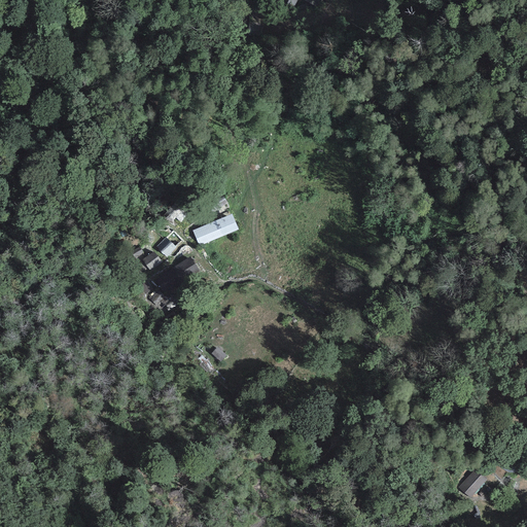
[(137,201),(145,197),(137,182),(130,186),(137,201)]
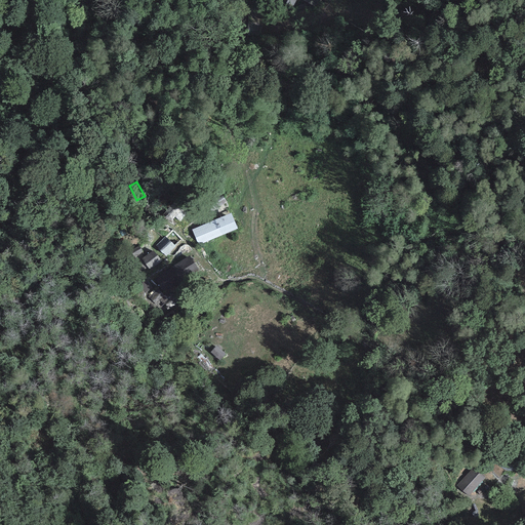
[(213,201),(218,208),(227,202),(221,195),(213,201)]
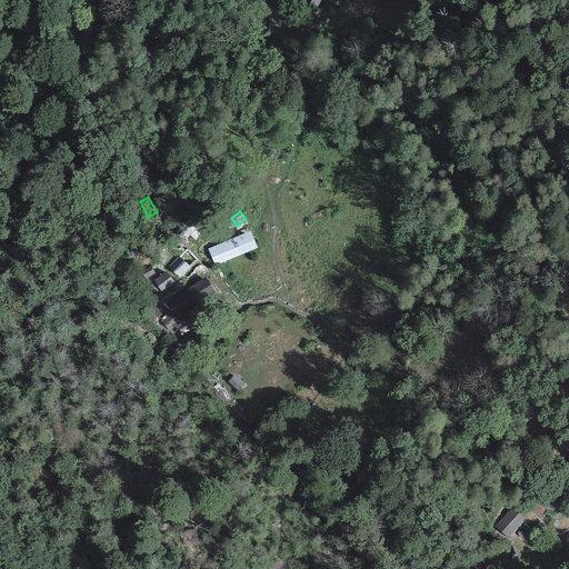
[(187,222),(176,233),(183,241),(189,235),(195,240),(200,235),(187,222)]
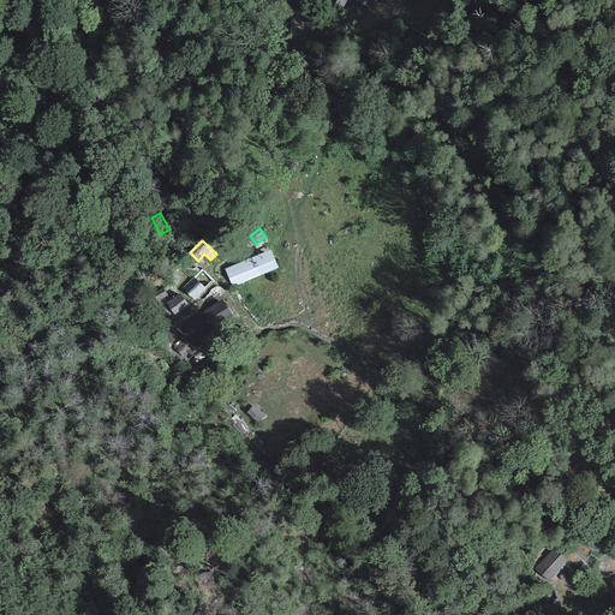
[(270,250),(246,261),(254,279),(279,269),(270,250)]
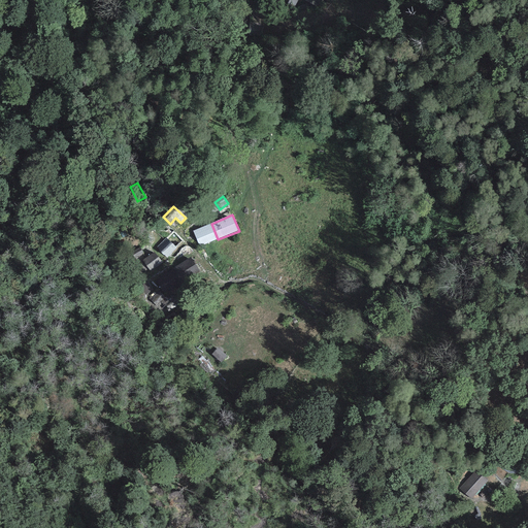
[(199,246),(218,239),(211,224),(193,231),(199,246)]
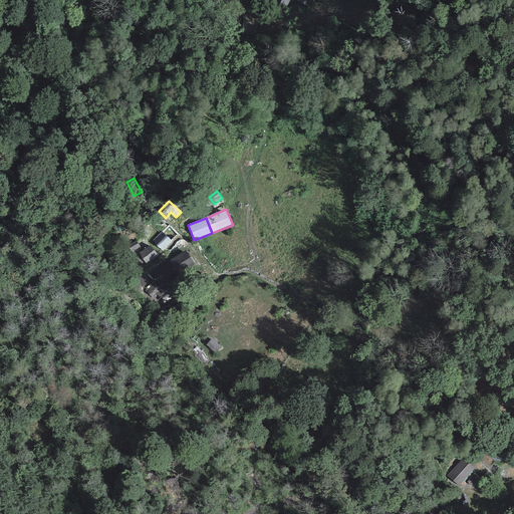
[(166,235),(156,245),(163,251),(173,241),(166,235)]
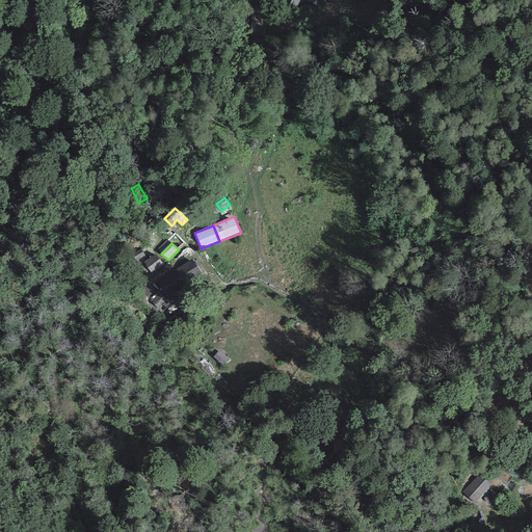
[(137,262),(145,257),(139,247),(131,254),(137,262)]
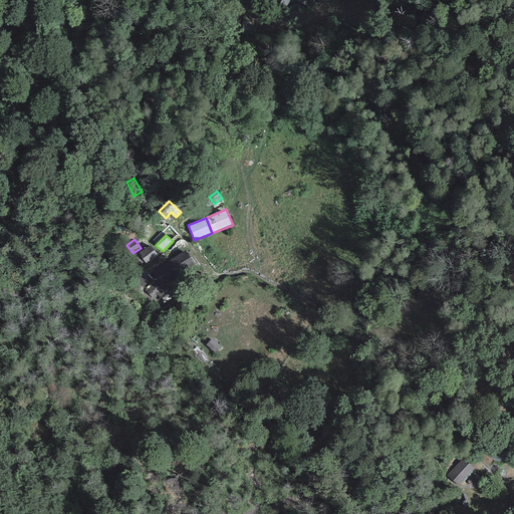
[(146,264),(158,255),(150,245),(138,254),(146,264)]
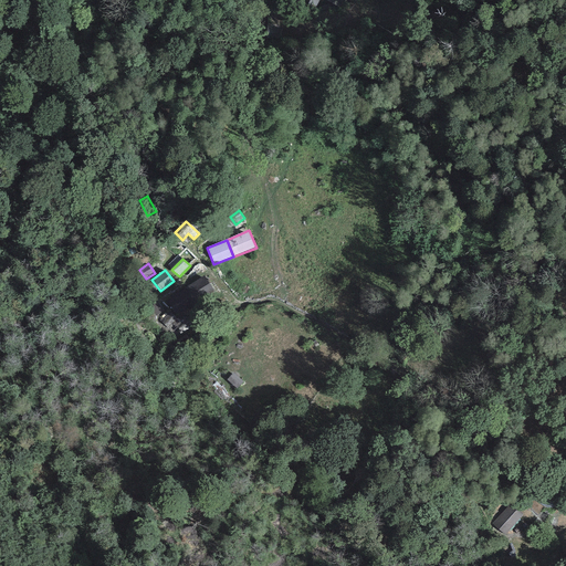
[(186,308),(212,287),(202,275),(176,297),(186,308)]
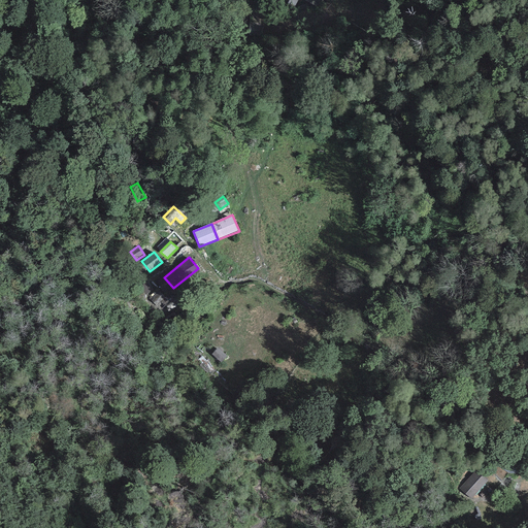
[(157,307),(167,297),(158,287),(147,296),(157,307)]
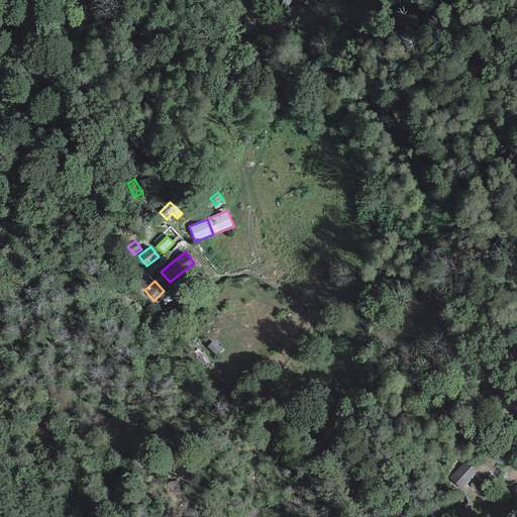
[(172,291),(163,299),(170,307),(179,299),(172,291)]
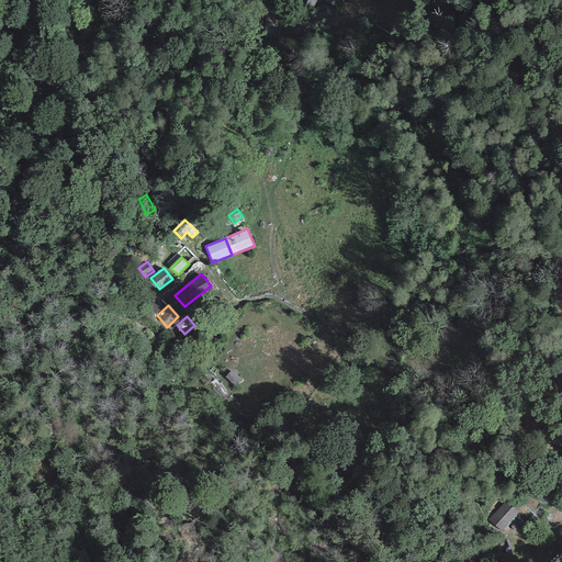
[(204,334),(200,327),(192,332),(197,338),(204,334)]
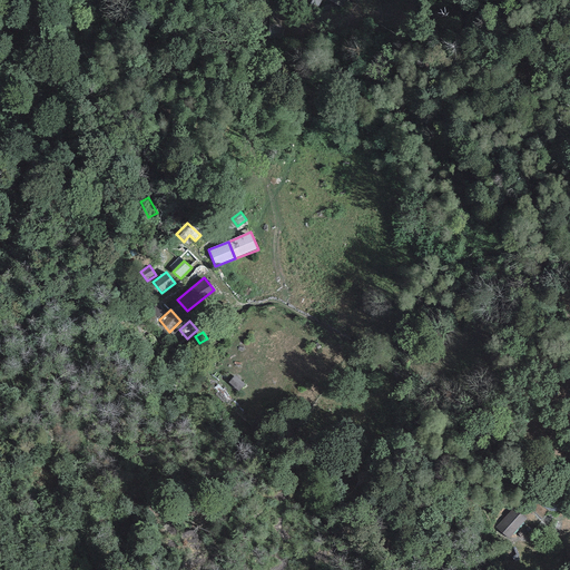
[(253,371),(245,364),(241,371),(248,376),(253,371)]
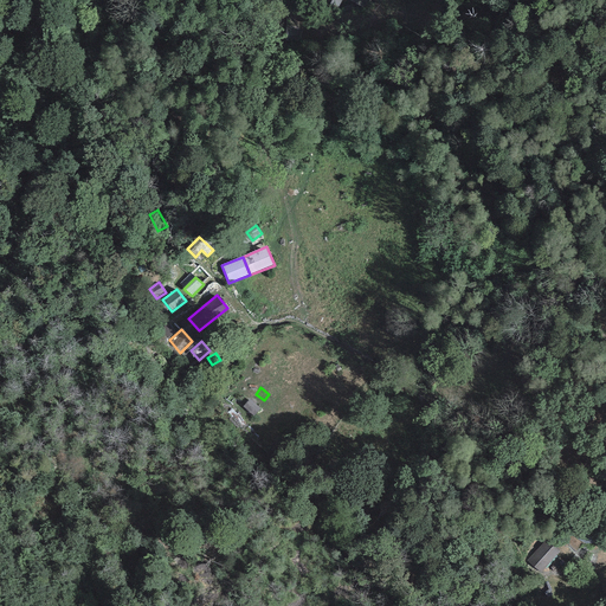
[(257,414),(264,407),(252,398),(246,405),(257,414)]
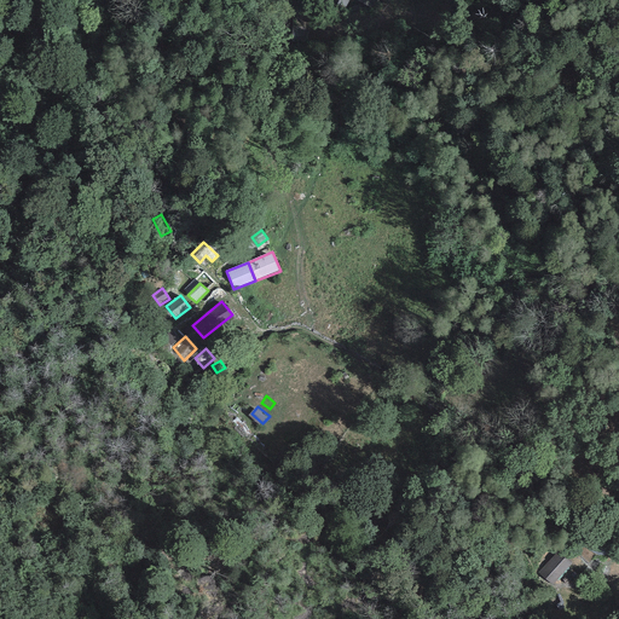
[(614,522),(618,515),(618,513),(611,505),(603,514),(614,522)]
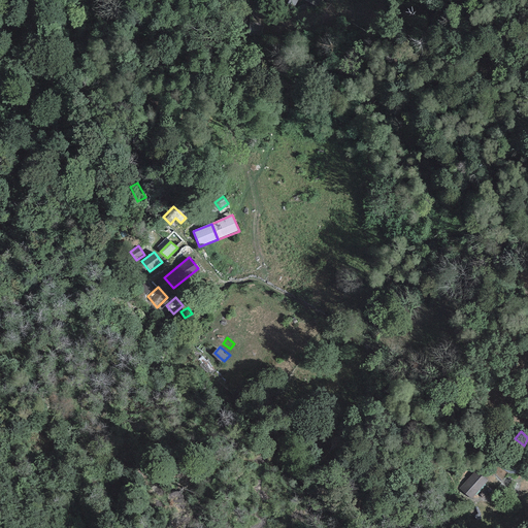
[(520,462),(526,455),(520,449),(514,456),(520,462)]
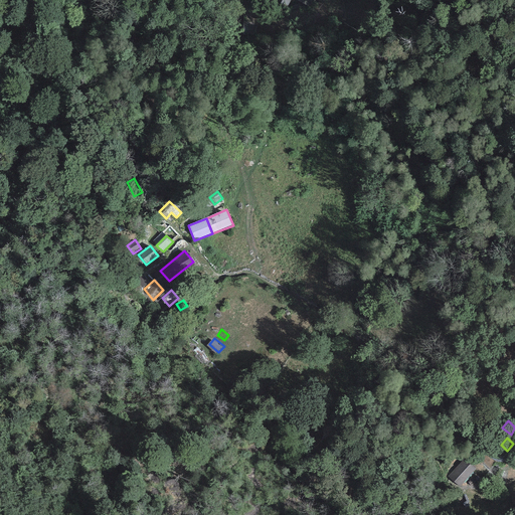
[(459,487),(476,469),(465,459),(448,476),(459,487)]
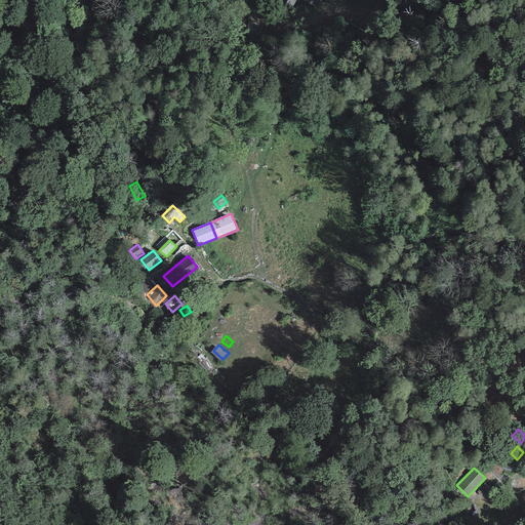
All buildings are outlined.
